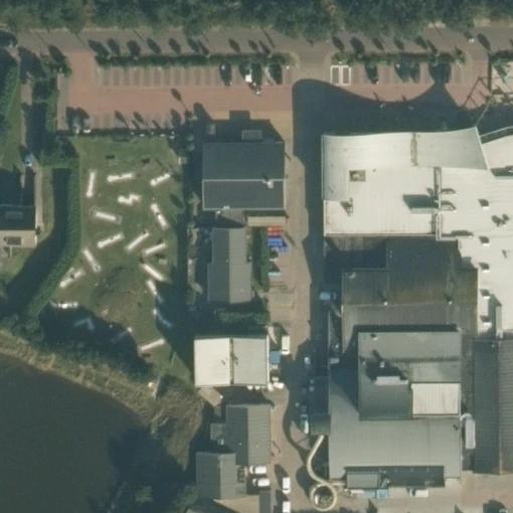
[(512,143),(473,143),(469,135),(453,135),(457,143),(442,143),(442,133),(322,134),(323,283),(343,283),(343,311),(327,311),(328,411),(312,411),(312,428),(322,428),(328,428),(328,480),(345,480),(346,485),(346,489),(377,489),(377,472),(443,472),(443,479),(460,479),(460,471),(512,471),(512,143)]
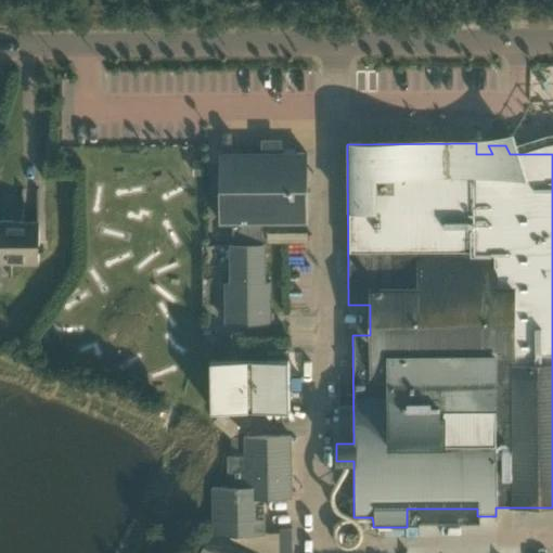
[(231,235),(260,235),(260,224),(305,224),(305,155),(280,155),(280,146),(259,146),(259,155),(218,155),(218,224),(231,224),(231,235)]
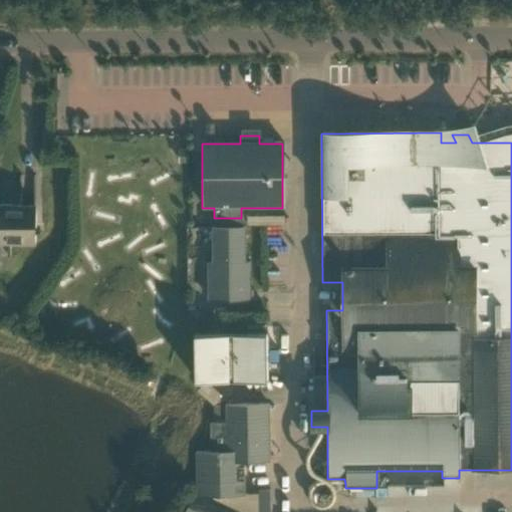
[(177,150),(177,163),(186,163),(186,150),(177,150)]
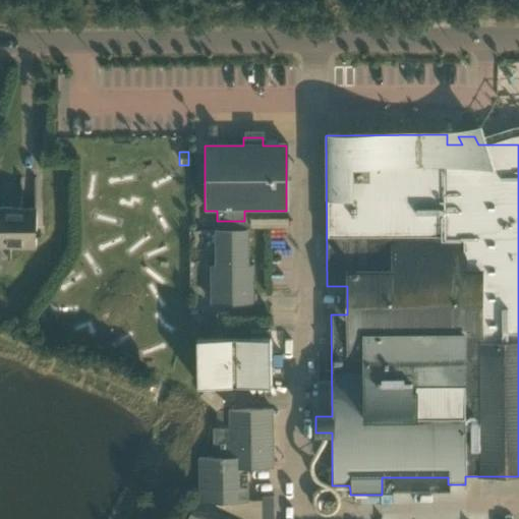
[(11,211),(11,209),(0,209),(0,245),(6,245),(6,247),(35,247),(35,211),(11,211)]
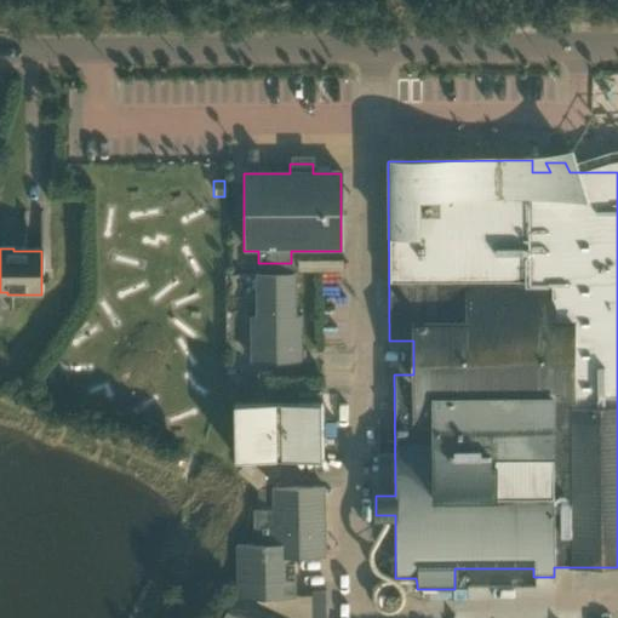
[(291,263),(258,263),(258,275),(255,275),(255,326),(250,326),(250,364),(299,364),(299,318),(293,318),(293,275),(291,275),(291,263)]
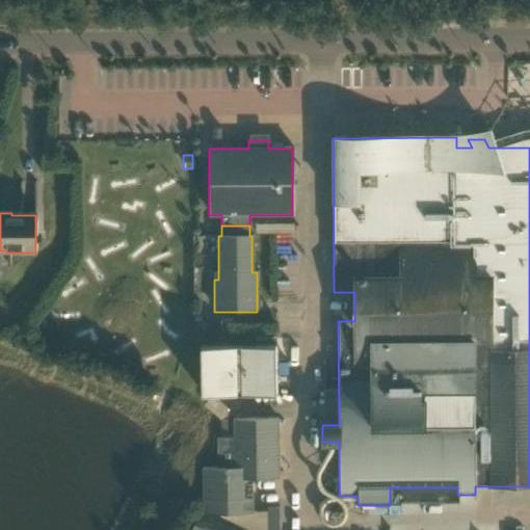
[(232,329),(232,320),(218,321),(219,329),(232,329)]
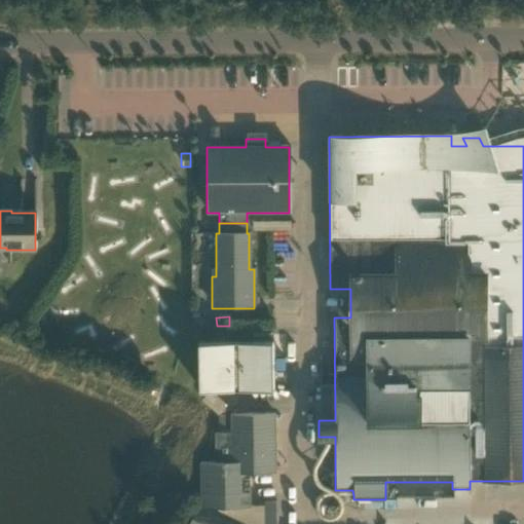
[(198,389),(273,388),(273,339),(198,340),(198,389)]
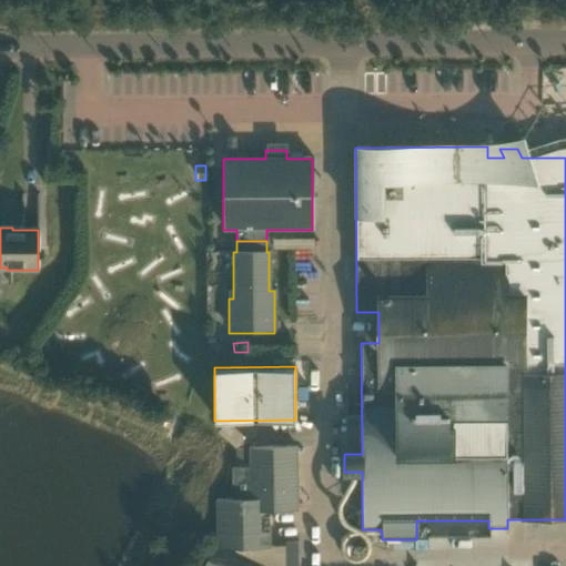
[(295,446),(248,446),(248,468),(230,468),(230,501),(213,502),(214,549),(268,549),(266,511),(296,509),(295,446)]
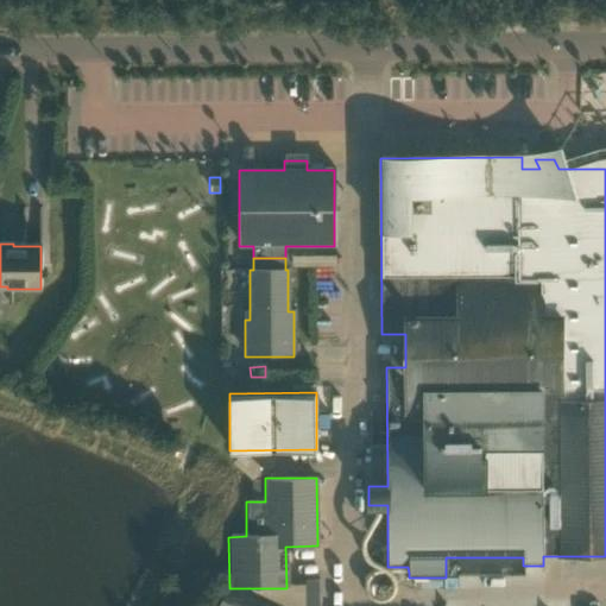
[(317,605),(319,581),(304,581),(304,605),(317,605)]
